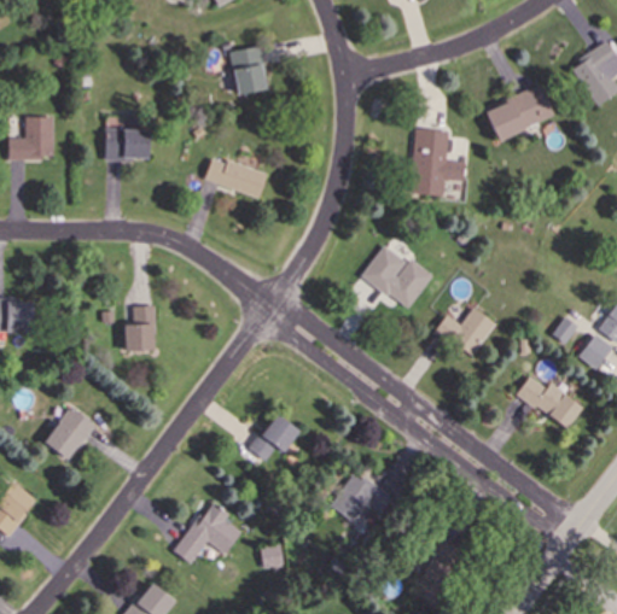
[(616,86),(611,76),(616,72),(616,56),(609,42),(571,64),(597,107),(616,94),(616,86)]
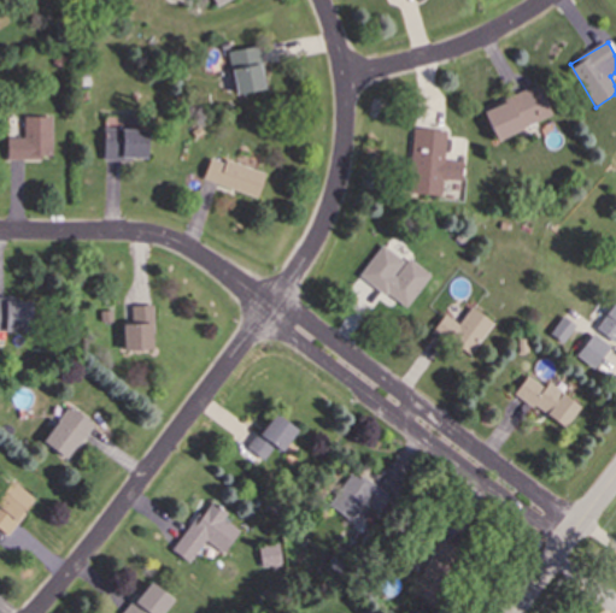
[(229,52),(236,95),(268,90),(260,47),(229,52)]
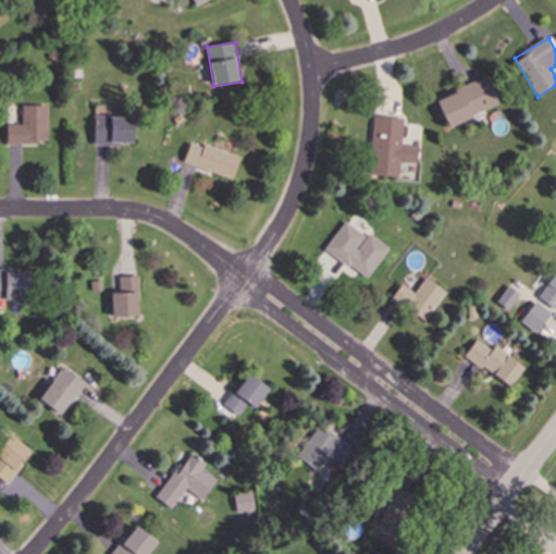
[(501,105),(489,77),(439,99),(451,127),(501,105)]
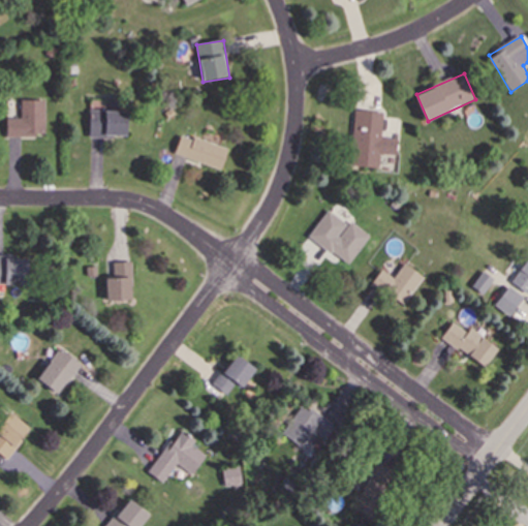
[(7,137),(45,137),(45,99),(22,99),(22,119),(7,119),(7,137)]
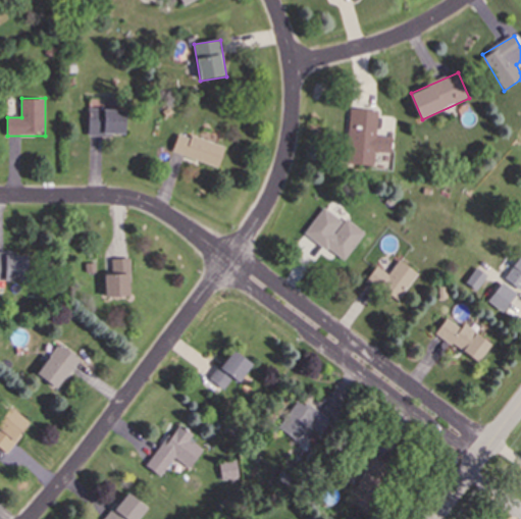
[(127,108),(90,108),(90,136),(127,136),(127,108)]
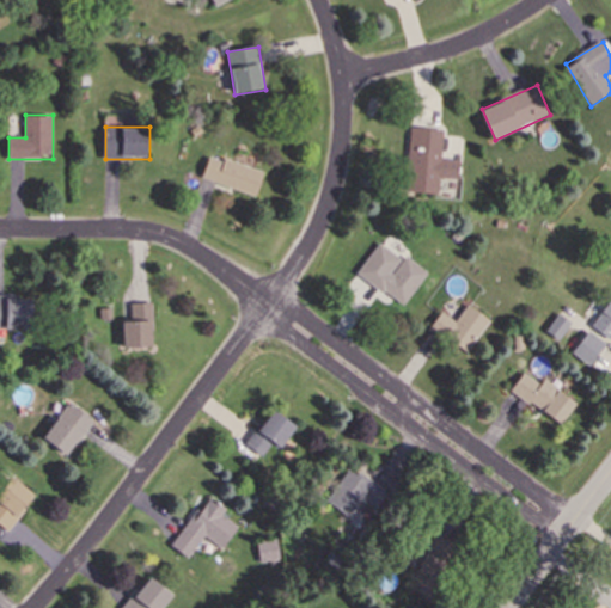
[(408,192),(439,195),(440,178),(462,179),(463,160),(441,159),(444,129),(411,127),(408,192)]
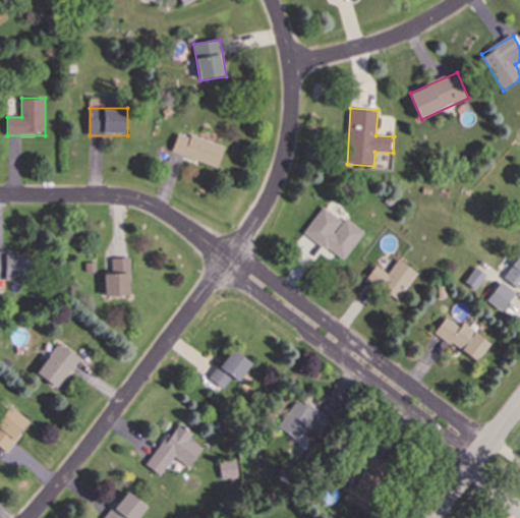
[(173,155),(220,165),(224,142),(178,133),(173,155)]
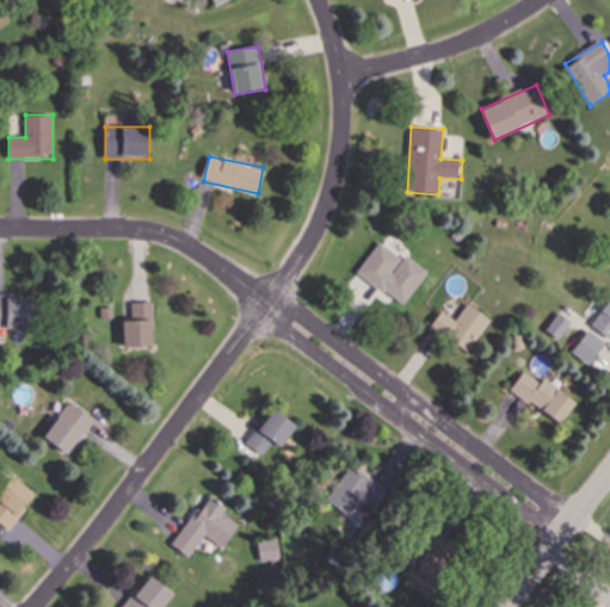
[(395,274),(377,264),(367,282),(405,304),(427,270),(406,256),(395,274)]
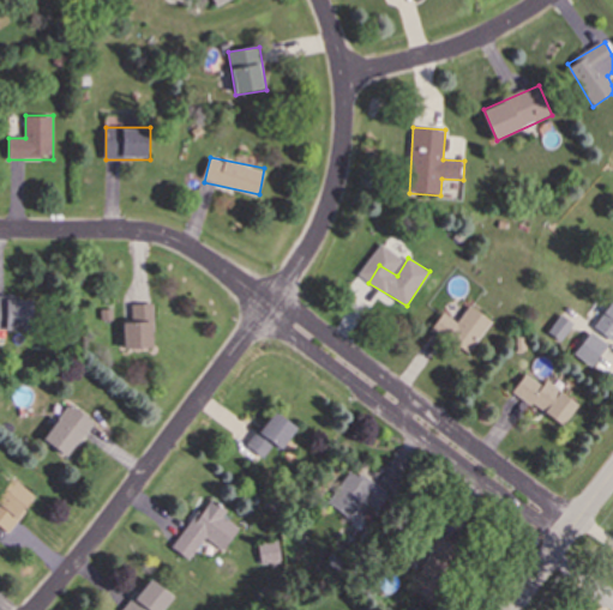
[(0,330),(38,330),(38,296),(0,296),(0,330)]
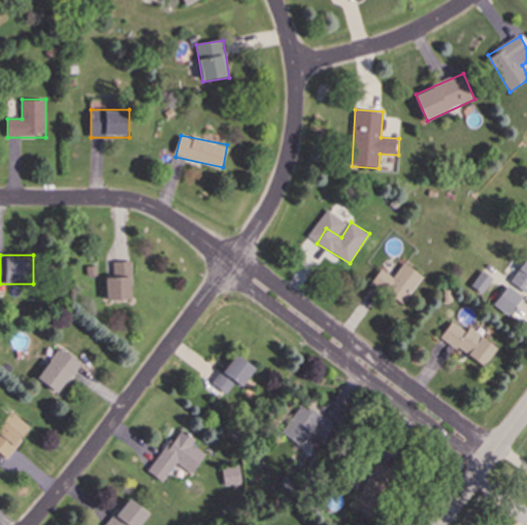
[(526,260),(511,280),(526,293),(526,260)]
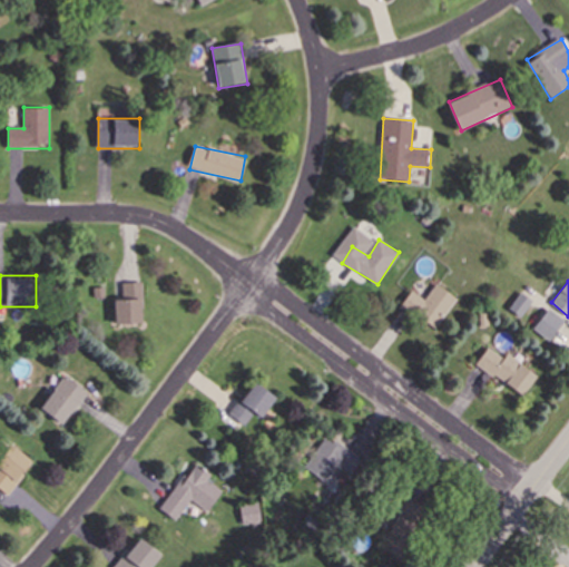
[(143,283),(124,283),(124,297),(116,297),(116,322),(143,322),(143,283)]
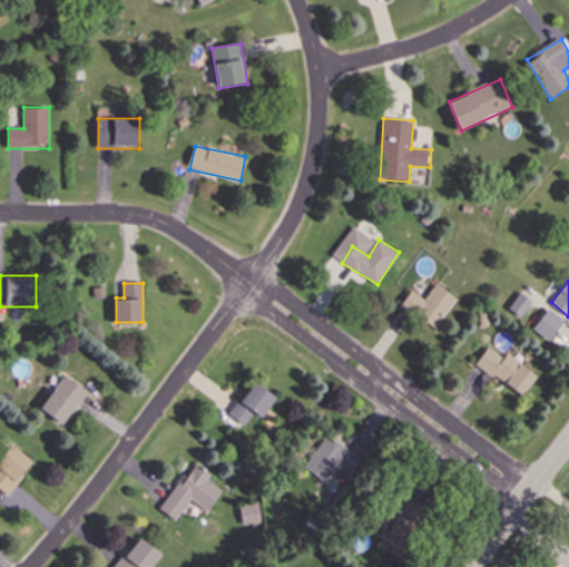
[(425,300),(413,290),(402,304),(434,329),(458,297),(438,283),(425,300)]
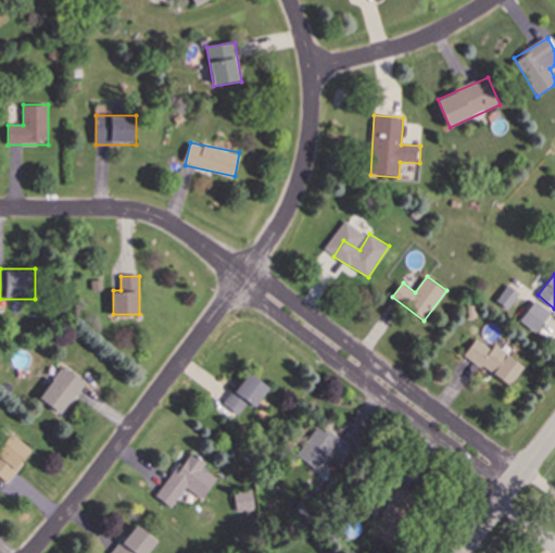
[(520,321),(539,331),(552,312),(533,300),(520,321)]
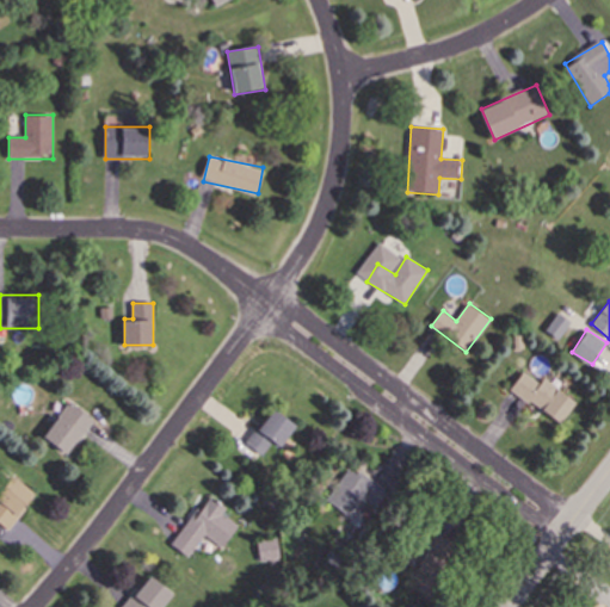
[(565,421),(577,398),(523,370),(511,392),(565,421)]
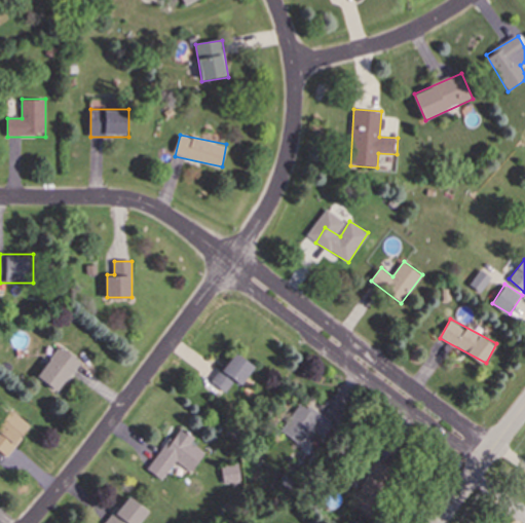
[(59,391),(82,362),(62,345),(38,376),(59,391)]
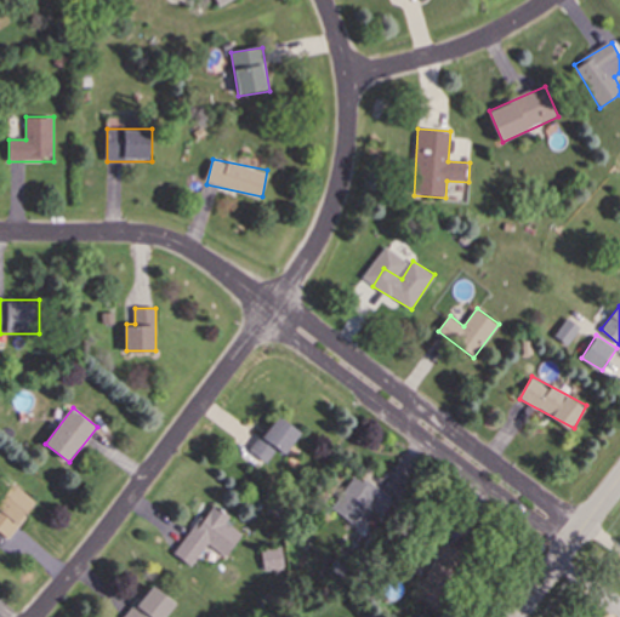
[(333,508),(356,525),(369,507),(384,516),(394,501),(356,474),(333,508)]
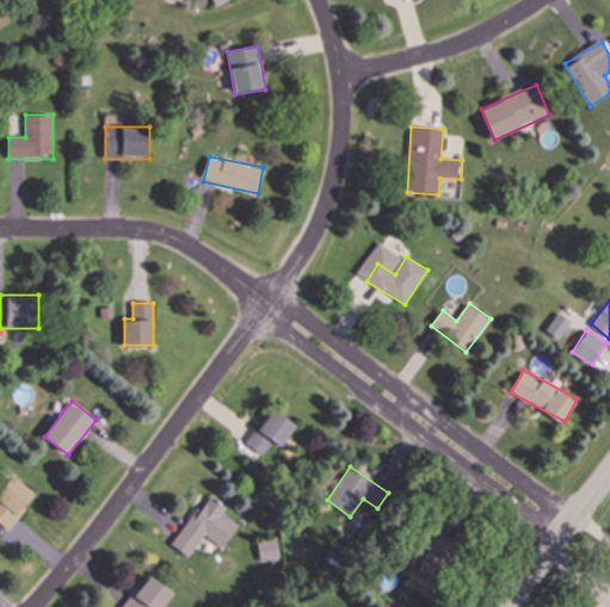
[(36,490),(11,475),(0,490),(0,522),(11,530),(36,490)]
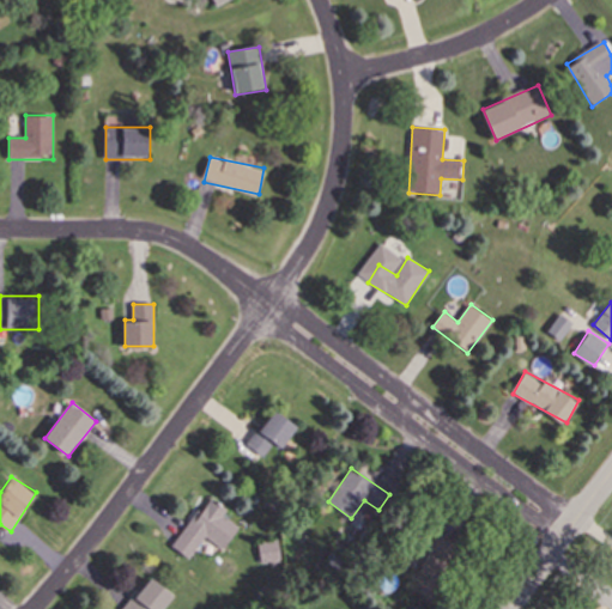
[(206,537),(224,549),(242,524),(206,500),(174,547),(191,559),(206,537)]
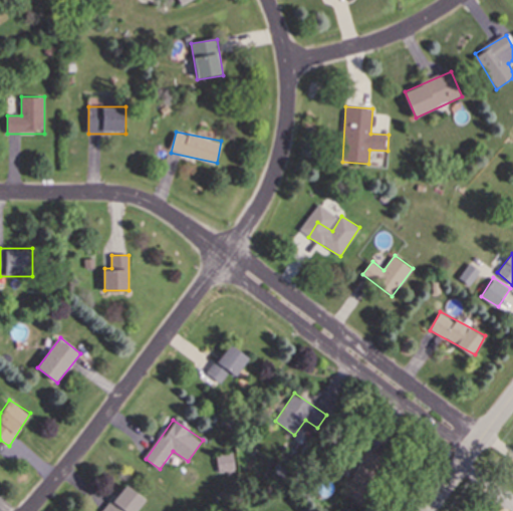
[(363,503),(386,457),(366,448),(344,495),(363,503)]
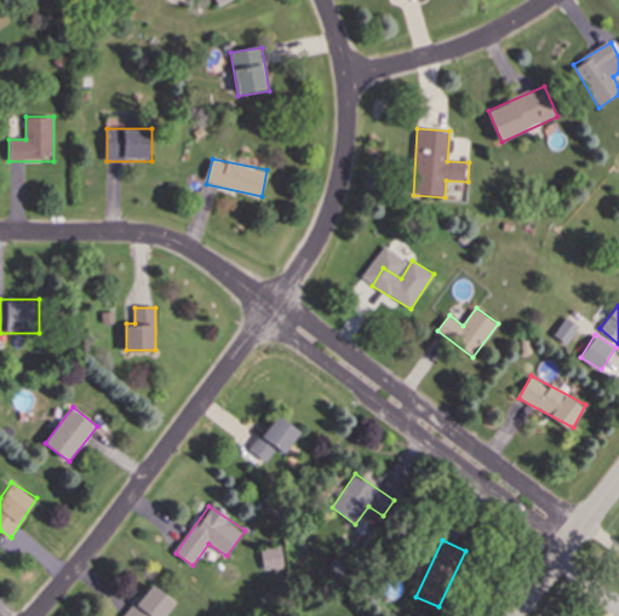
[(265,568),(284,566),(281,547),(263,548),(265,568)]
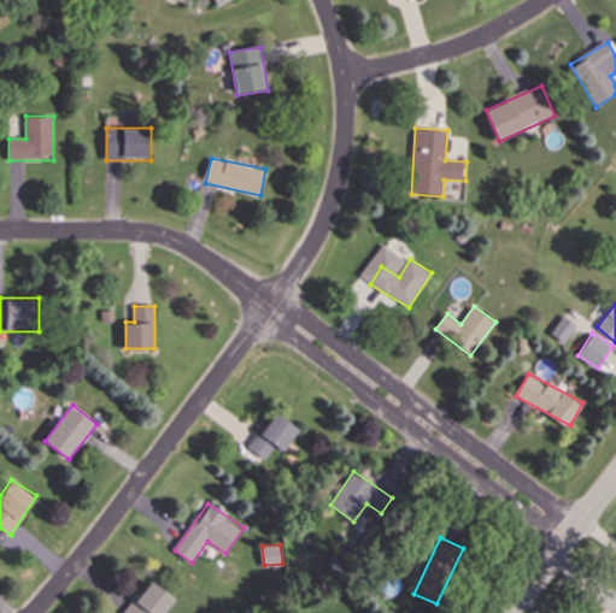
[(125,612),(164,612),(176,597),(151,579),(125,612)]
